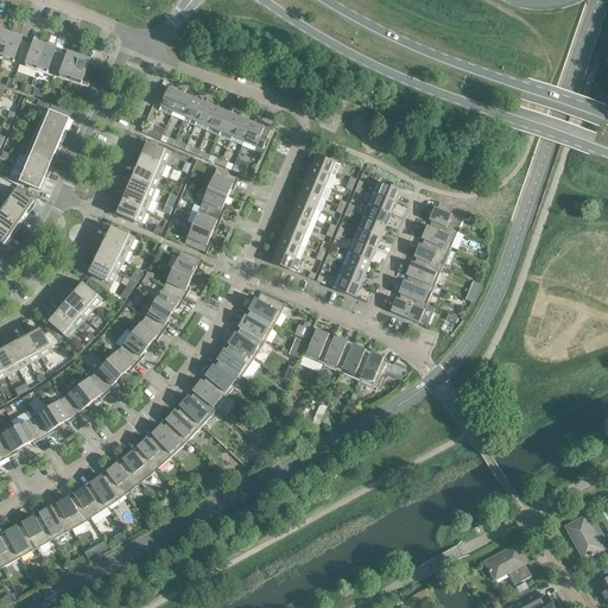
[(0,58),(2,59),(11,35),(5,32),(4,35),(0,33),(0,58)]
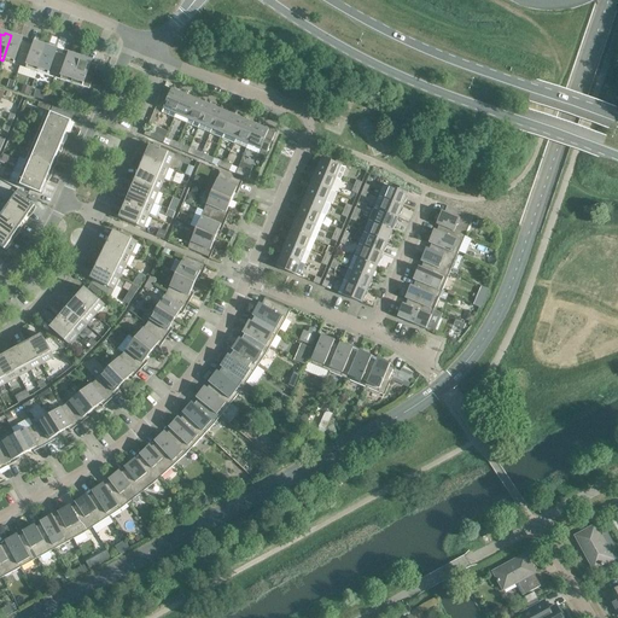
[(17,36),(11,35),(3,60),(19,66),(28,44),(17,40),(17,36)]
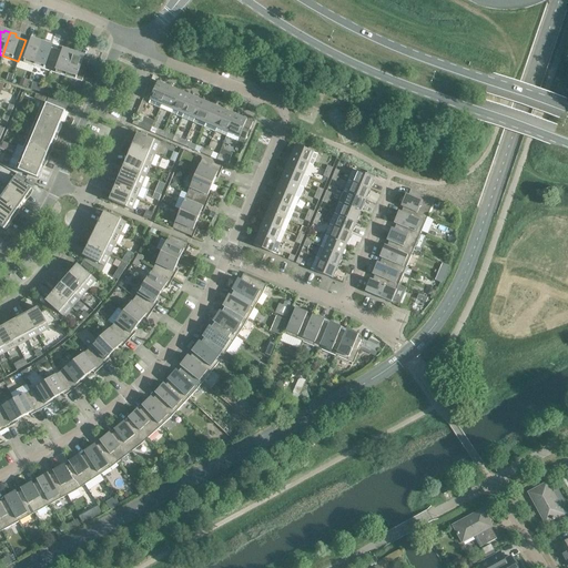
[(36,43),(26,40),(18,61),(34,67),(42,42),(37,40),(36,43)]
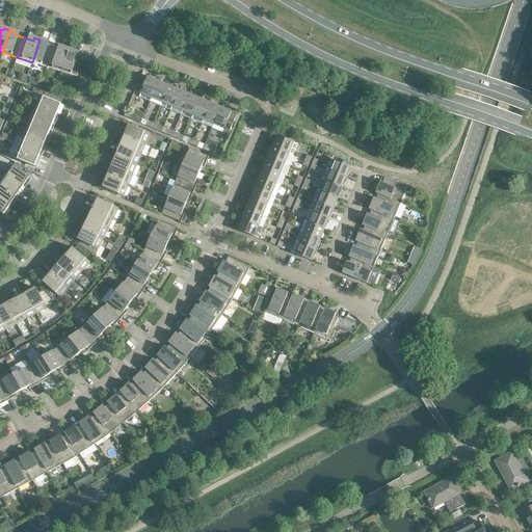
[(45,42),(40,40),(32,62),(47,67),(53,47),(44,44),(45,42)]
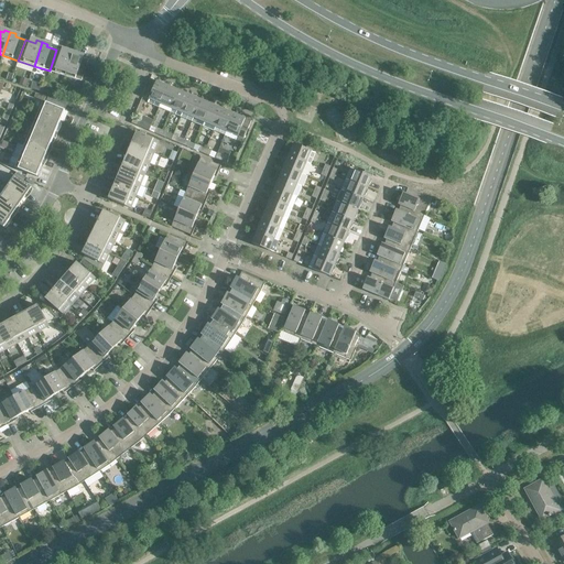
[(66,53),(56,50),(50,71),(65,76),(73,52),(67,51),(66,53)]
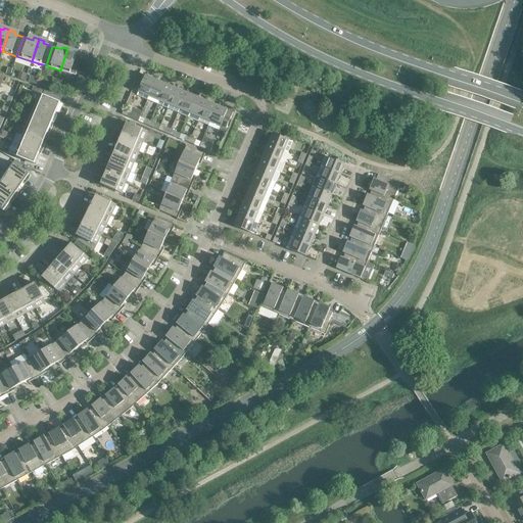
[(73,50),(67,48),(60,70),(76,76),(82,55),(73,52),(73,50)]
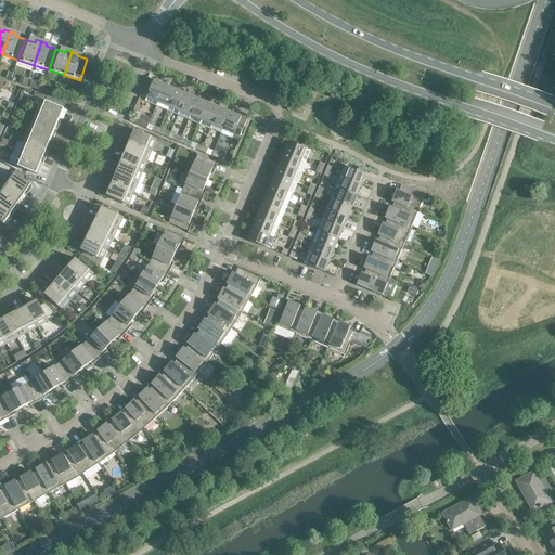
[(145,101),(156,106),(165,85),(154,80),(145,101)]
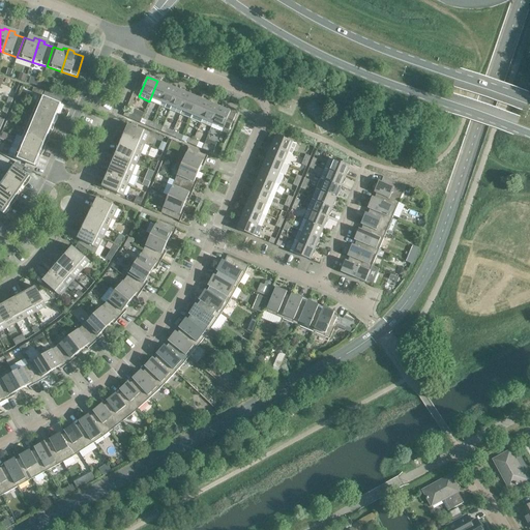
[(168,85),(157,81),(149,101),(159,106),(168,85)]
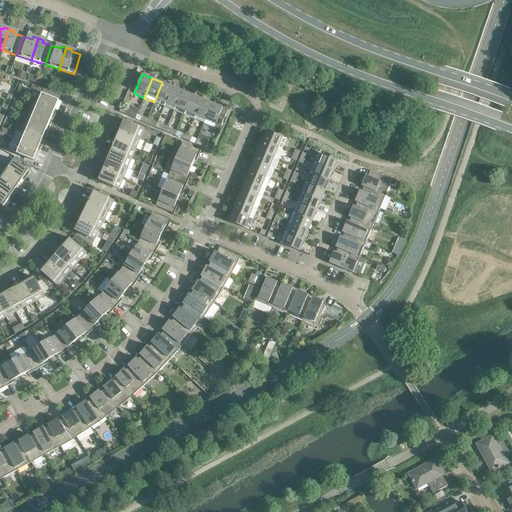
[(172,87),(162,82),(154,102),(164,106),(172,87)]
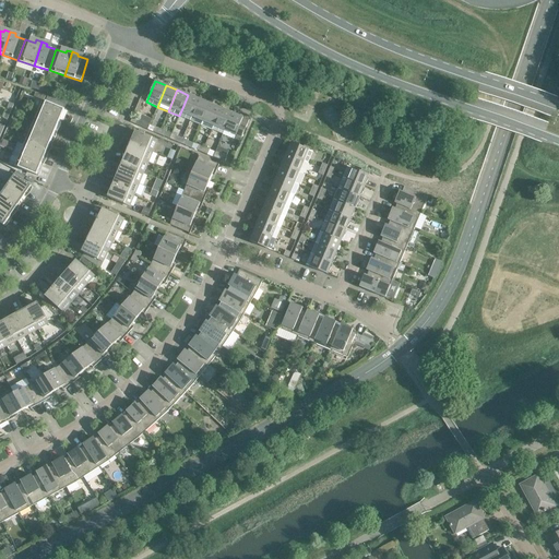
[(199,99),(188,95),(179,116),(190,120),(199,99)]
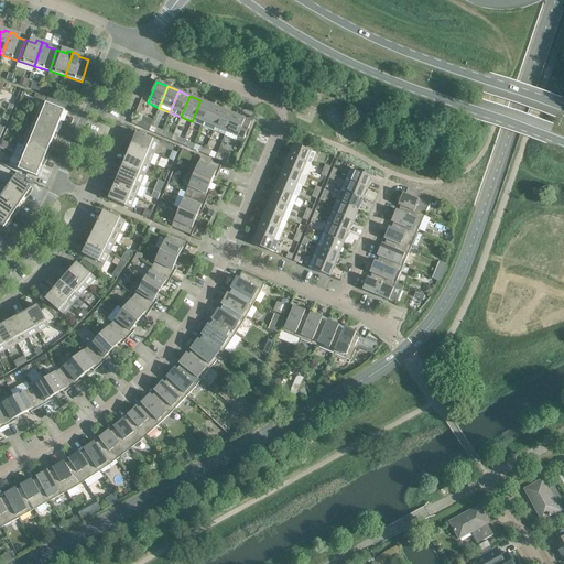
[(58,100),(49,97),(46,102),(43,101),(39,112),(61,122),(65,110),(55,107),(58,100)]
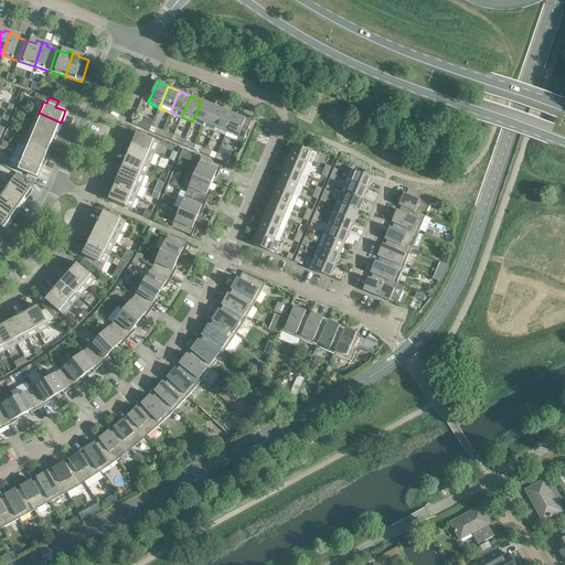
[(212,105),(201,100),(192,121),(203,127),(212,105)]
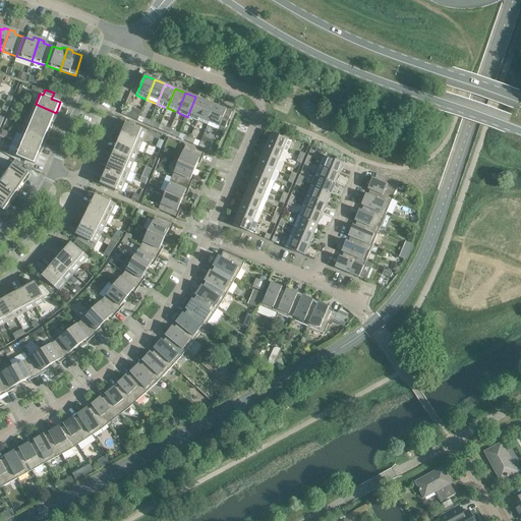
[(206,101),(195,97),(187,117),(197,121),(206,101)]
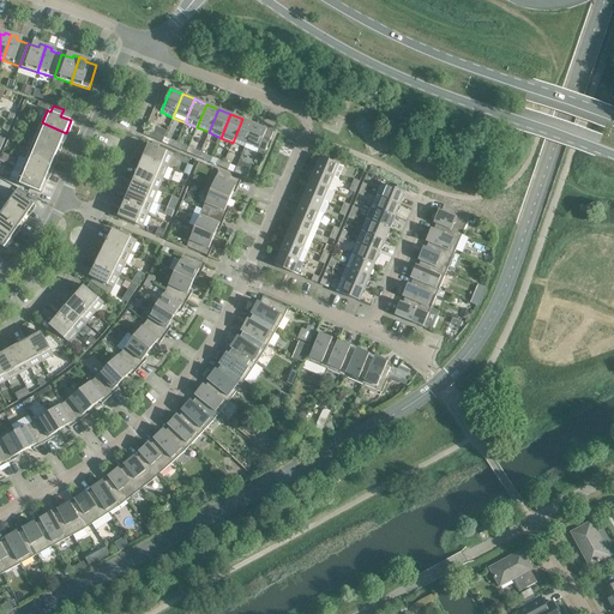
[(254,124),(242,119),(233,143),(245,148),(254,124)]
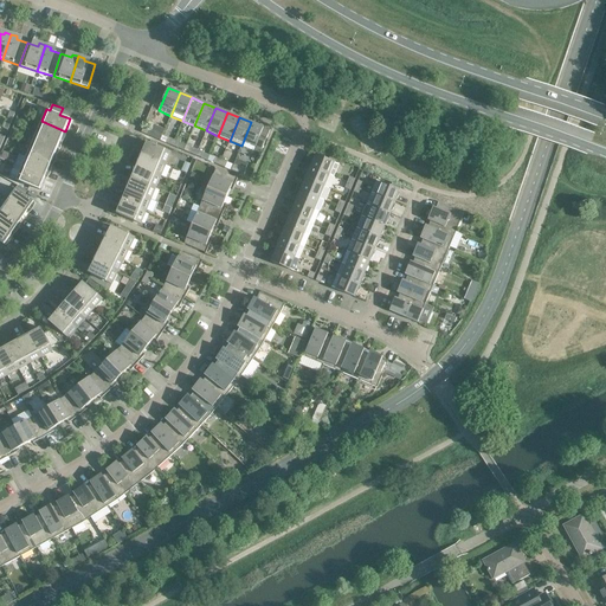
[(65,131),(42,121),(37,133),(59,143),(65,131)]
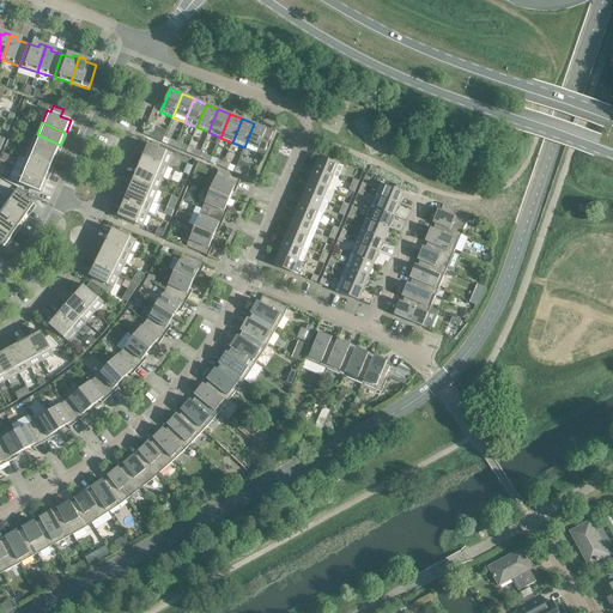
[(273,132),(266,129),(254,123),(244,147),(263,156),(273,132)]
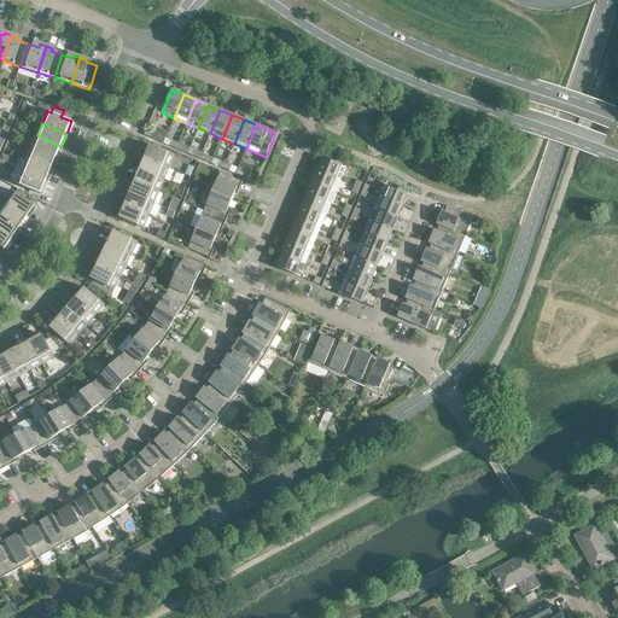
[(10,138),(18,141),(21,133),(13,129),(10,138)]
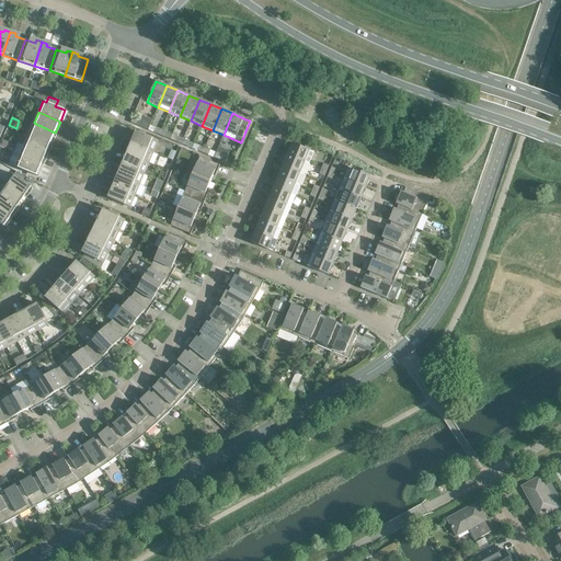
[(139,121),(137,125),(148,130),(150,125),(139,121)]
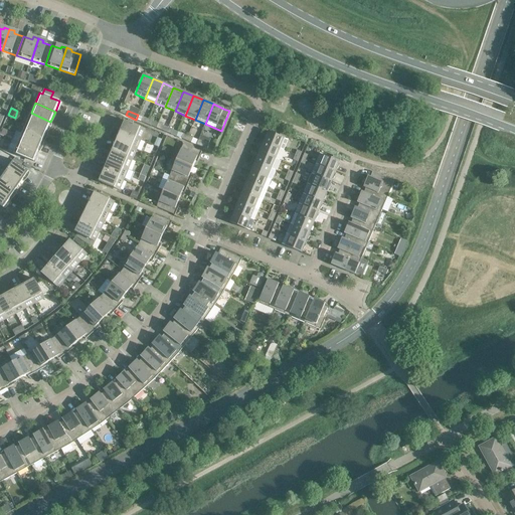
[(50,122),(31,113),(26,123),(46,132),(50,122)]
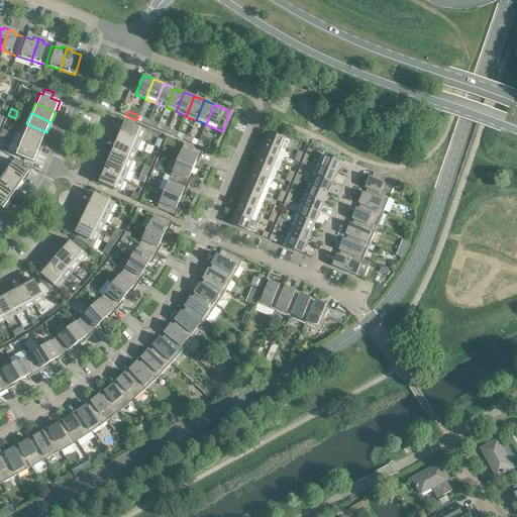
[(125,121),(121,129),(120,131),(141,140),(145,129),(125,121)]
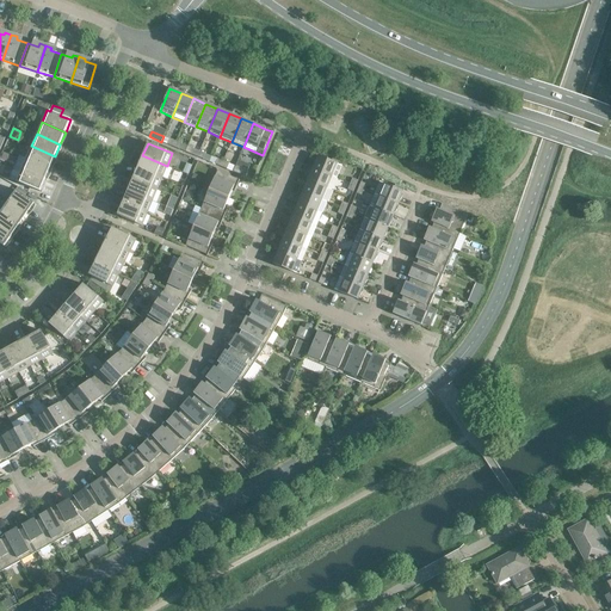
[(55,156),(31,146),(26,158),(50,167),(55,156)]
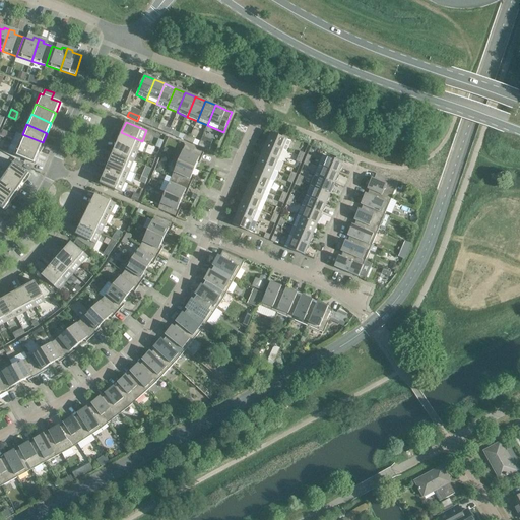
[(159,125),(157,129),(168,133),(170,129),(159,125)]
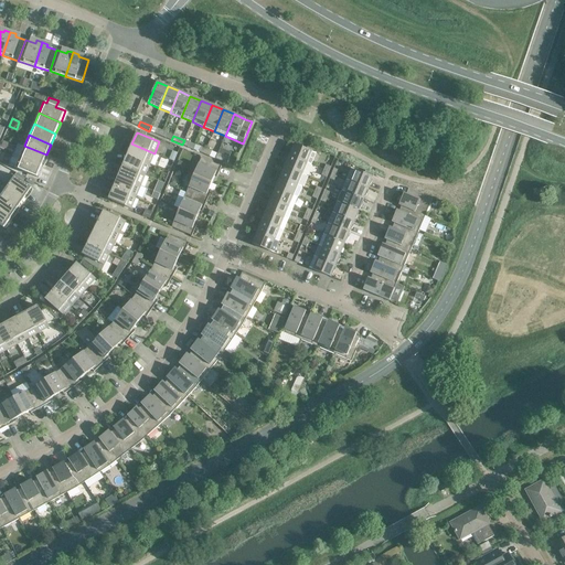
[(11,144),(3,140),(1,147),(9,150),(11,144)]
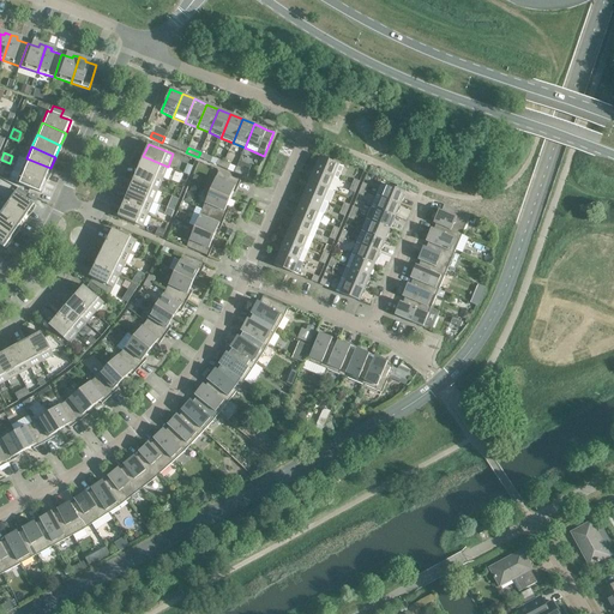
[(168,167),(143,156),(138,168),(163,179),(168,167)]
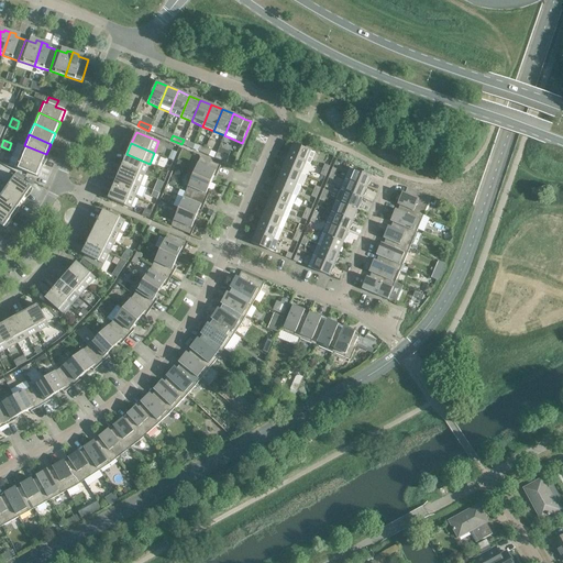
[(294,144),(288,155),(310,164),(315,153),(294,144)]
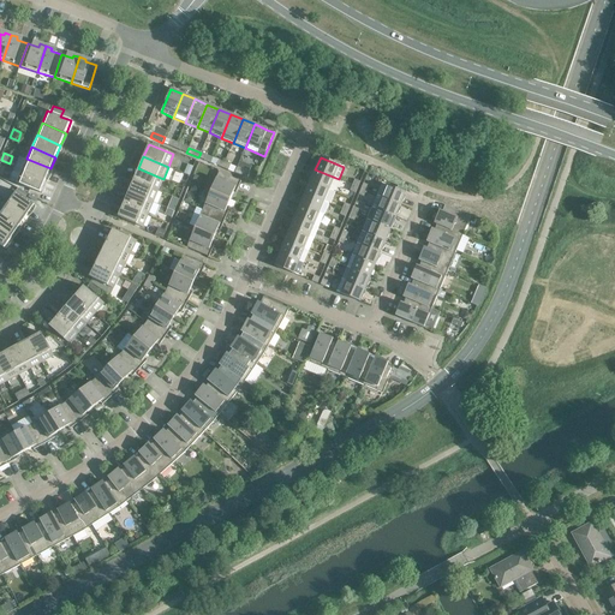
[(51,168),(27,159),(22,171),(46,180),(51,168)]
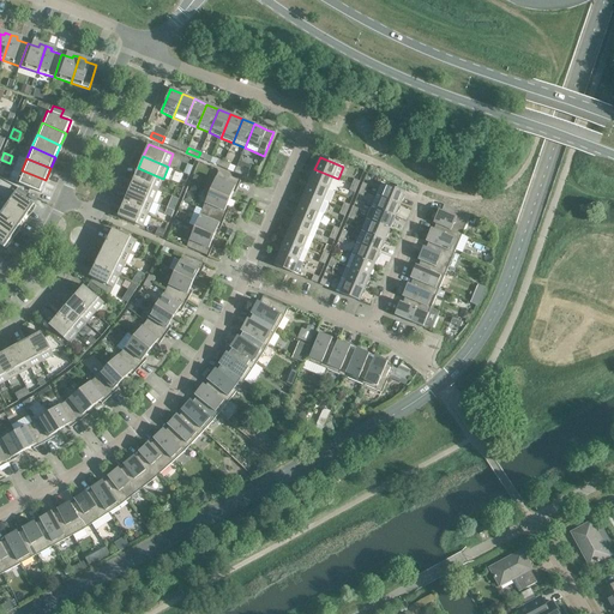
[(236,167),(234,173),(246,178),(248,173),(236,167)]
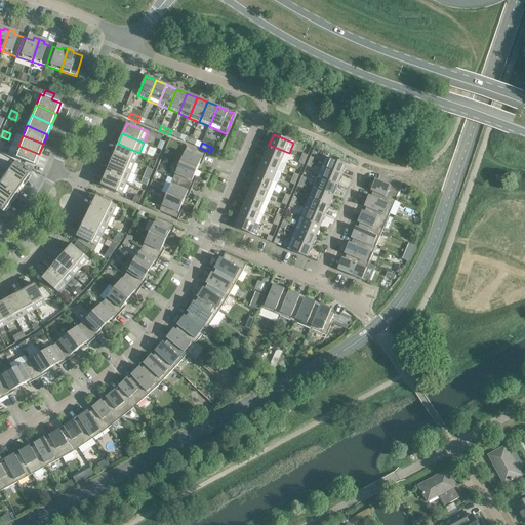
[(139,153),(118,144),(114,154),(134,163),(139,153)]
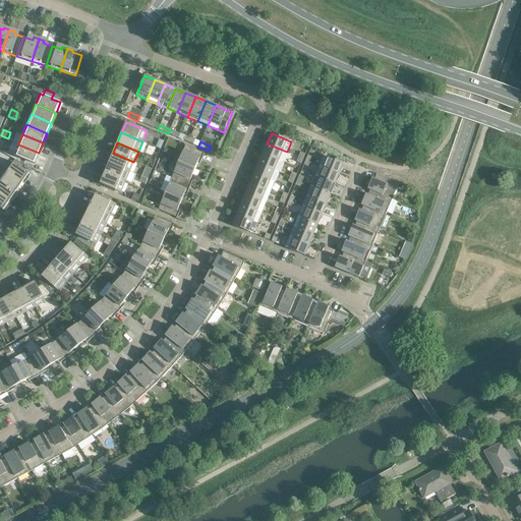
[(287,152),(267,143),(263,154),(283,162),(287,152)]
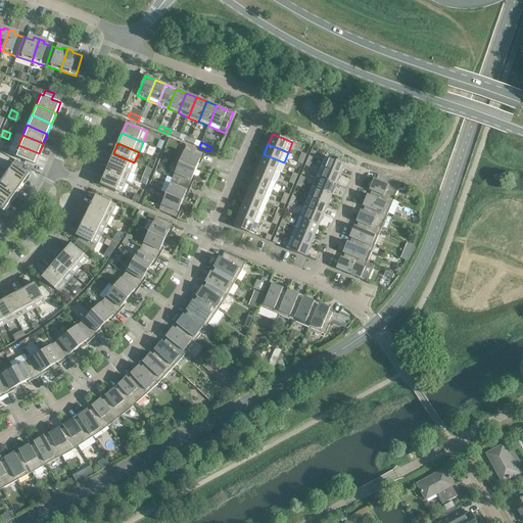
[(39,153),(18,145),(14,155),(35,164),(39,153)]
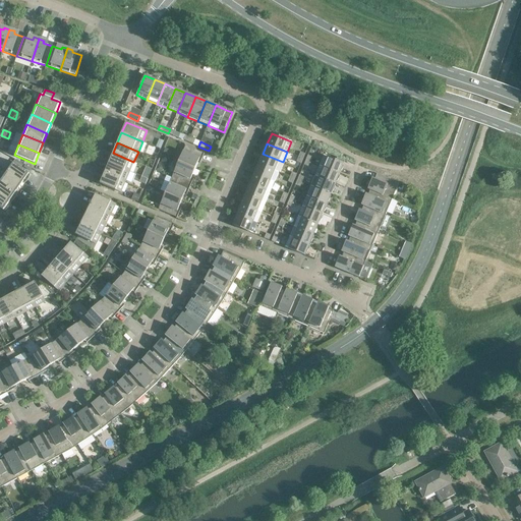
[(185,146),(178,162),(195,169),(199,159),(201,160),(204,154),(185,146)]
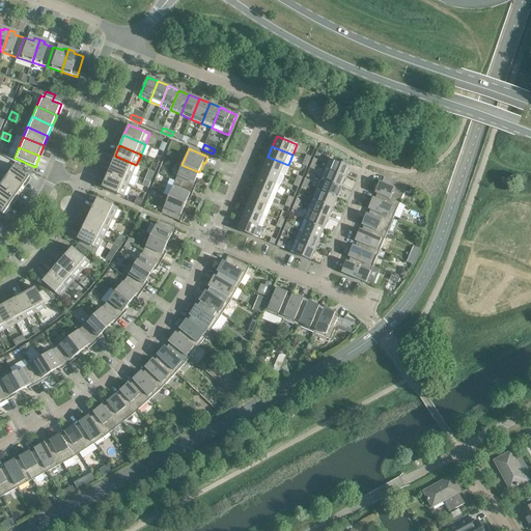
[(168,150),(166,157),(172,159),(174,152),(168,150)]
